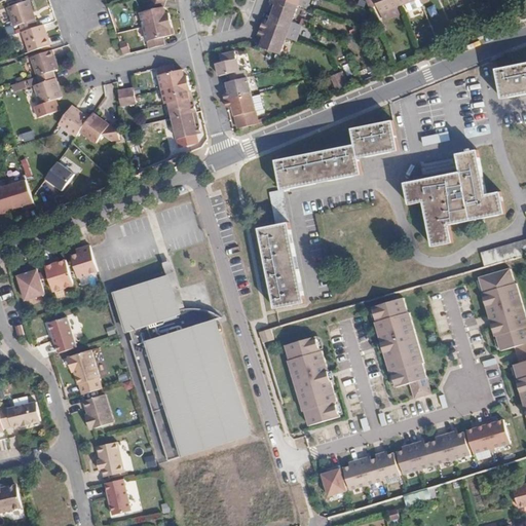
[(140,17),(144,31),(172,24),(171,19),(167,19),(165,11),(168,3),(160,0),(152,0),(147,14),(140,17)]
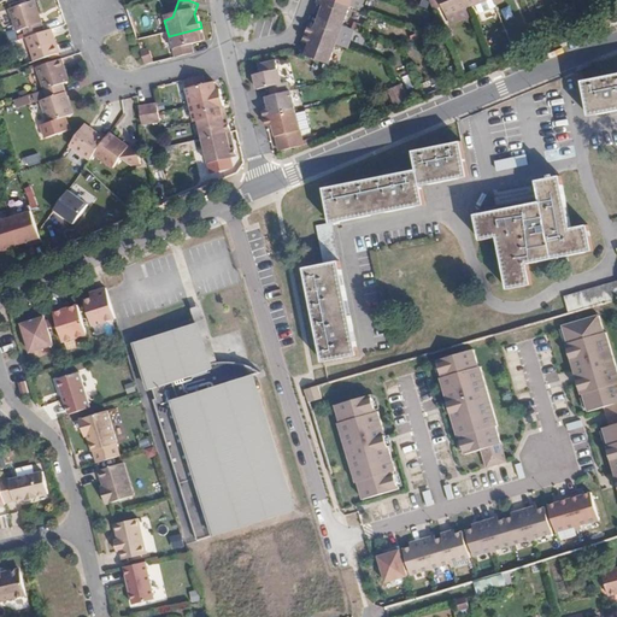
[(344,24),(351,4),(339,0),(321,0),(321,4),(324,6),(322,16),(344,24)]
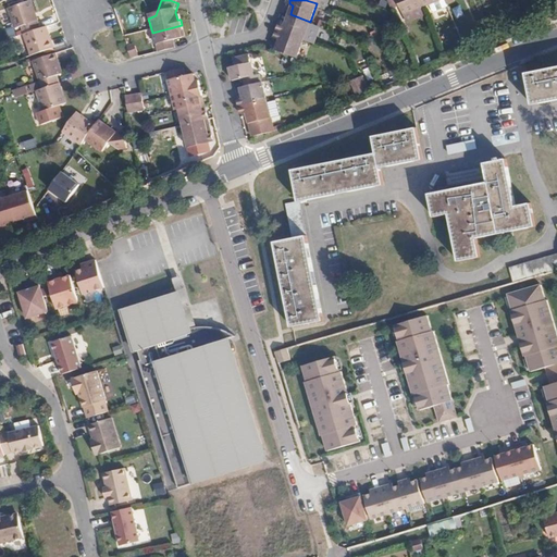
[(408,14),(423,8),(420,0),(392,0),(396,9),(404,5),(408,14)]
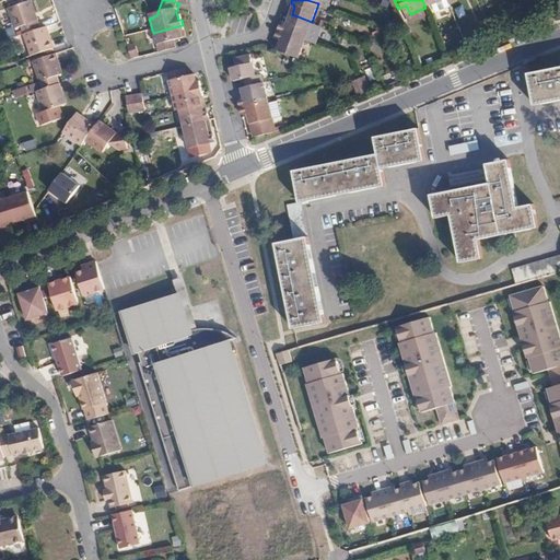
[(441,12),(452,8),(447,0),(444,0),(432,7),(435,13),(441,12)]
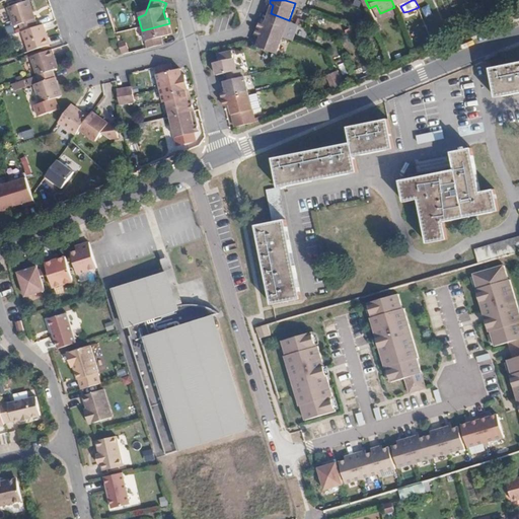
[(21,25),(24,32),(42,27),(33,3),(10,10),(15,27),(21,25)]
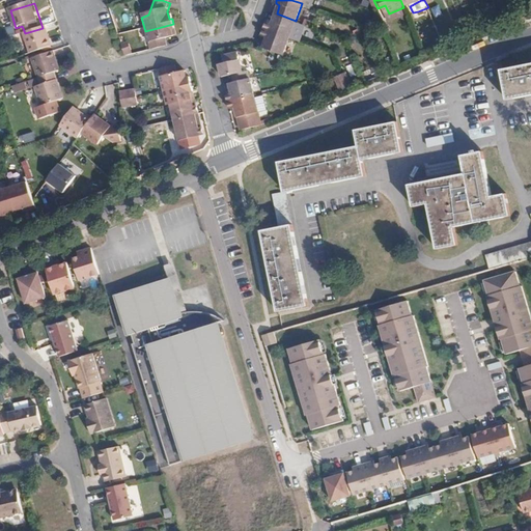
[(435,18),(442,16),(439,5),(431,8),(435,18)]
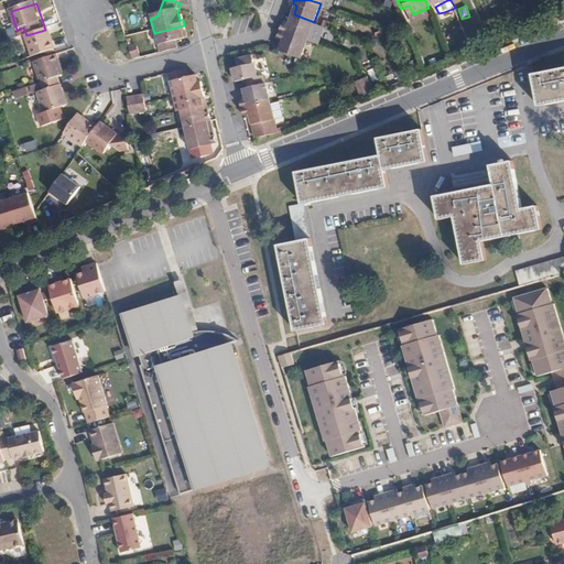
[(308,39),(314,22),(294,14),(291,23),(286,22),(283,30),(308,39)]
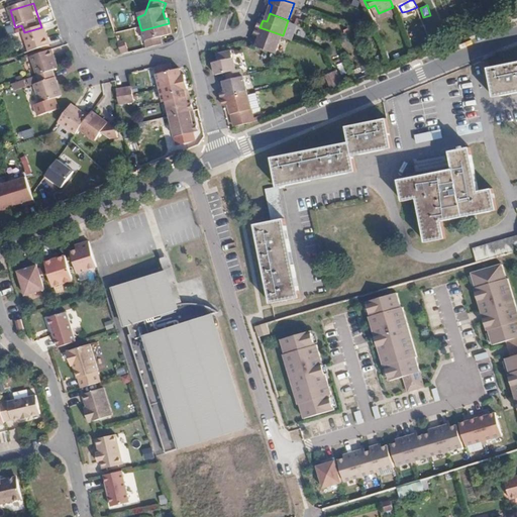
[(292,16),(290,22),(300,26),(303,20),(292,16)]
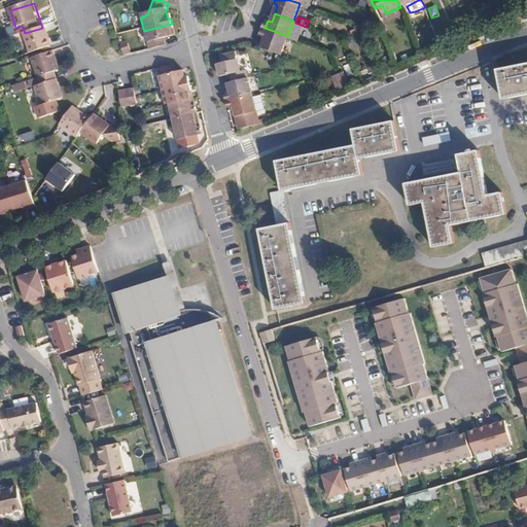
[(147,45),(148,51),(166,46),(164,40),(175,36),(172,24),(144,31),(148,45),(147,45)]
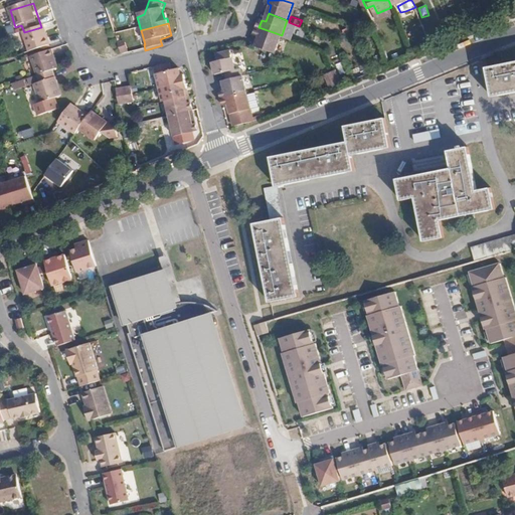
[(41,27),(24,32),(30,51),(50,45),(44,26),(41,27)]
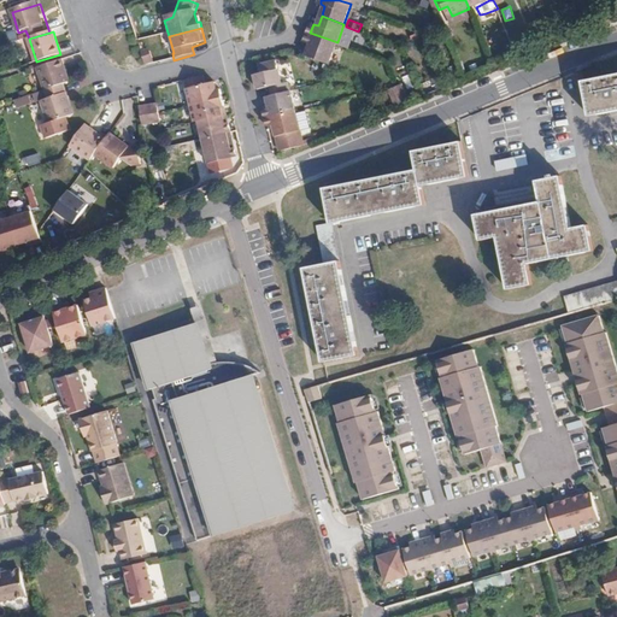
[(330,63),(338,42),(310,33),(307,42),(311,45),(309,56),(330,63)]
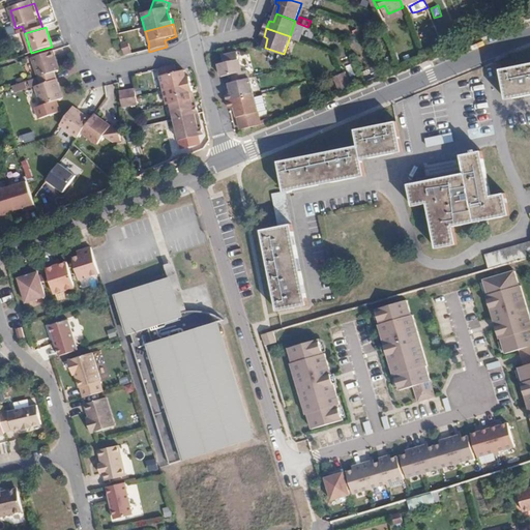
[(39,80),(59,75),(62,74),(54,52),(32,59),(39,80)]
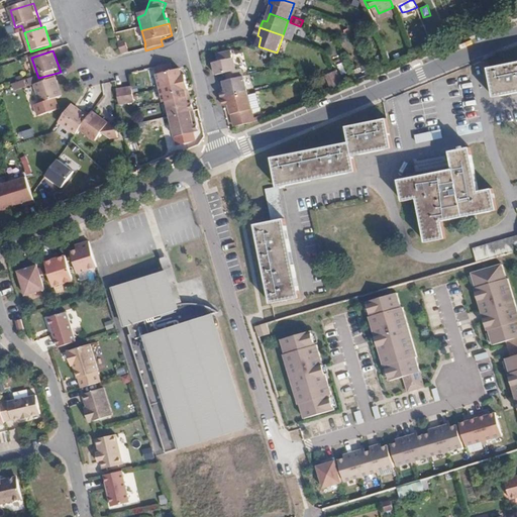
[(228,80),(245,76),(243,69),(239,70),(236,55),(219,59),(221,66),(217,66),(218,75),(226,73),(228,80)]
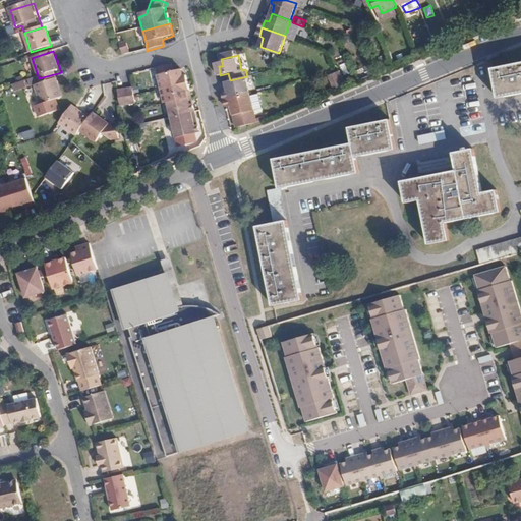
[(164,89),(191,81),(189,73),(186,73),(185,68),(177,69),(175,62),(159,66),(164,89)]
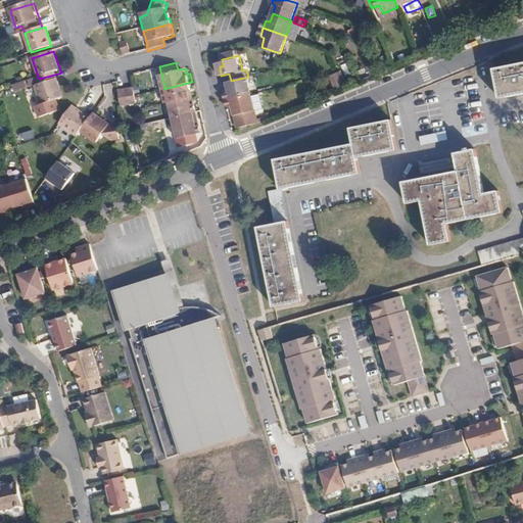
[(192,82),(197,80),(195,70),(192,66),(189,64),(185,63),(179,62),(176,62),(178,69),(186,68),(187,74),(190,74),(192,82)]
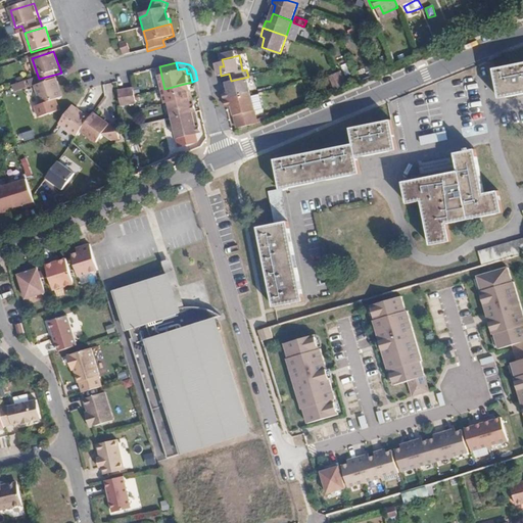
[(522,63),(498,69),(506,99),(522,94),(522,63)]
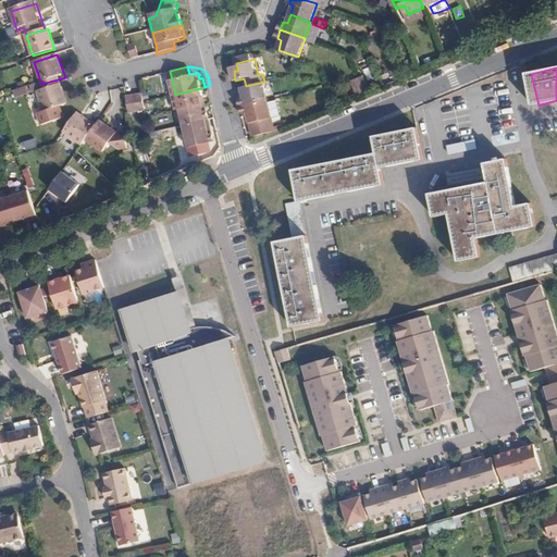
[(356,96),(367,91),(360,77),(349,82),(356,96)]
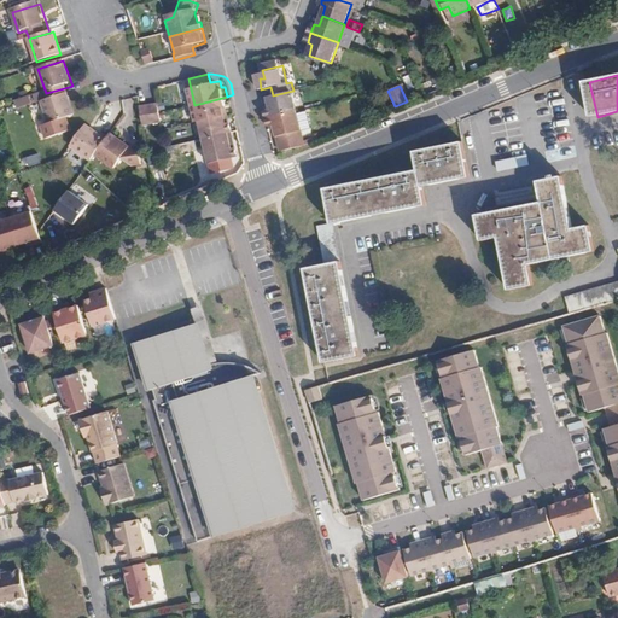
[(46,93),(38,97),(40,105),(44,105),(50,126),(42,128),(46,141),(74,133),(70,120),(79,117),(69,87),(46,93)]
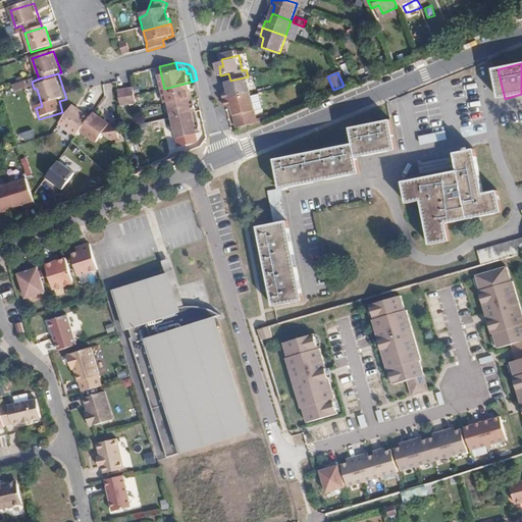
[(226,101),(252,94),(248,76),(230,81),(227,82),(229,93),(224,94),(226,101)]
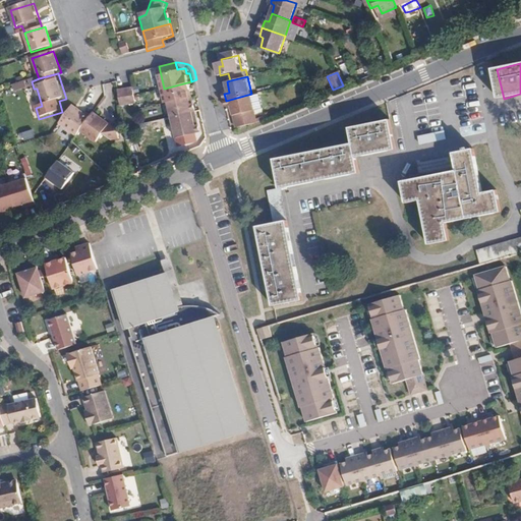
[(171,101),(194,96),(191,81),(164,89),(167,102),(171,101)]
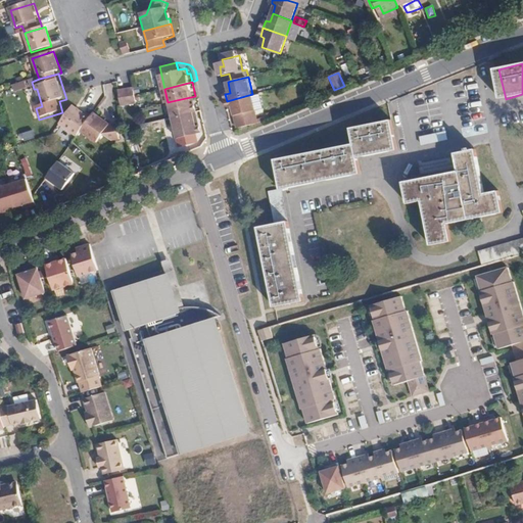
[(127,91),(129,106),(138,104),(136,89),(127,91)]
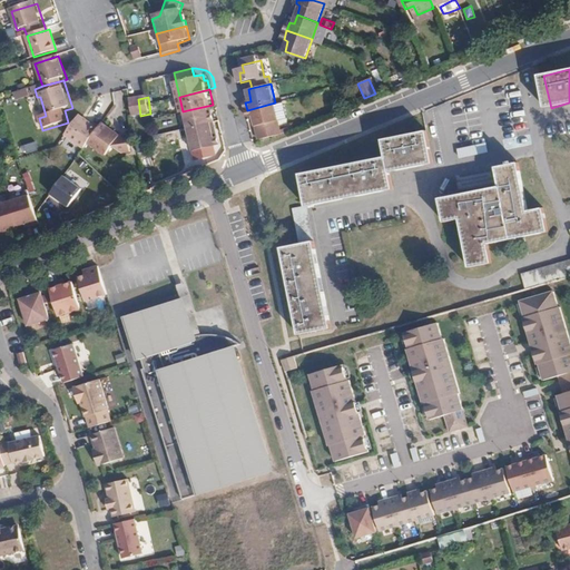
[(129,100),(133,117),(140,116),(138,99),(129,100)]
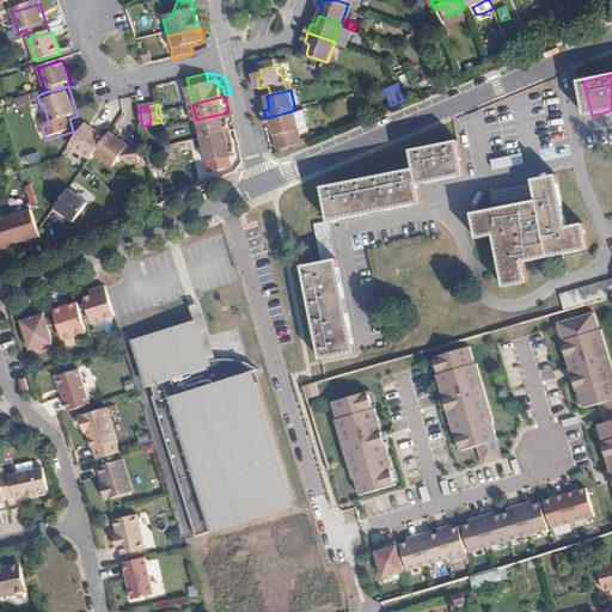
[(265,118),(268,127),(274,126),(276,139),(301,133),(295,110),(265,118)]
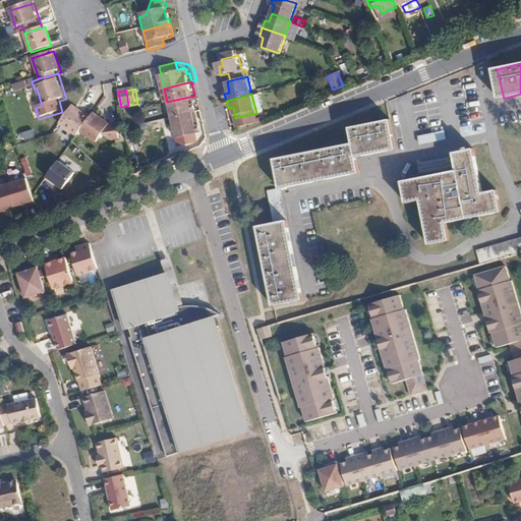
[(175,116),(198,110),(194,96),(171,101),(175,116)]
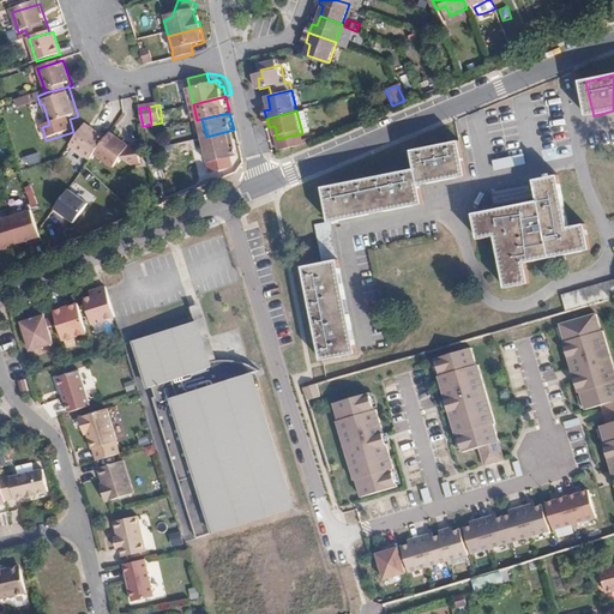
[(85,125),(68,146),(91,164),(96,157),(108,143),(85,125)]
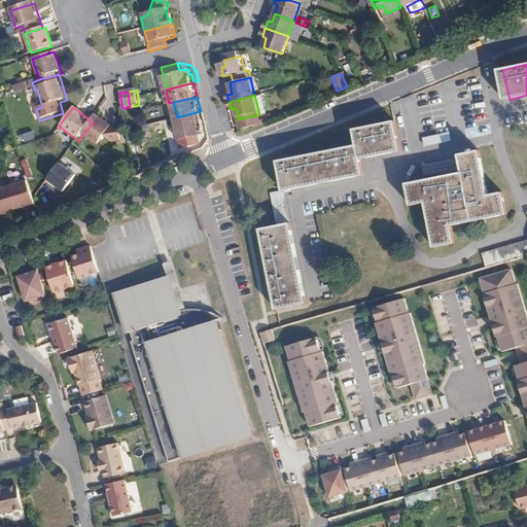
[(206,133),(201,111),(177,117),(183,139),(206,133)]
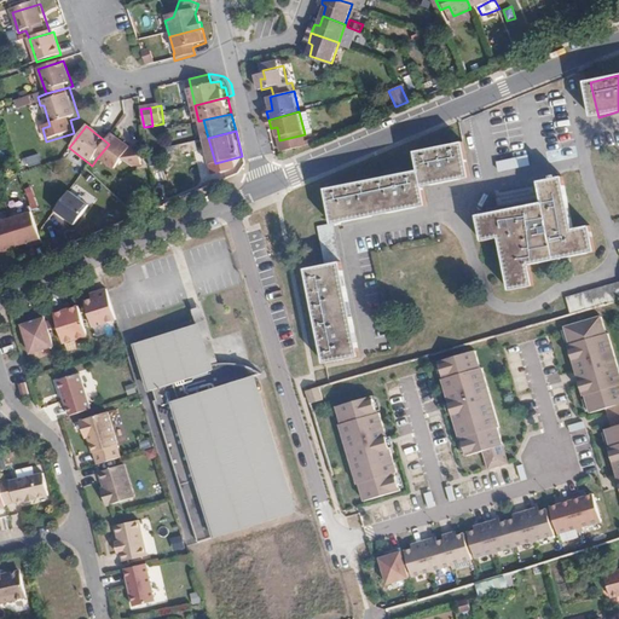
[(109,144),(97,158),(116,173),(123,165),(132,172),(142,171),(139,152),(132,152),(114,138),(109,144)]
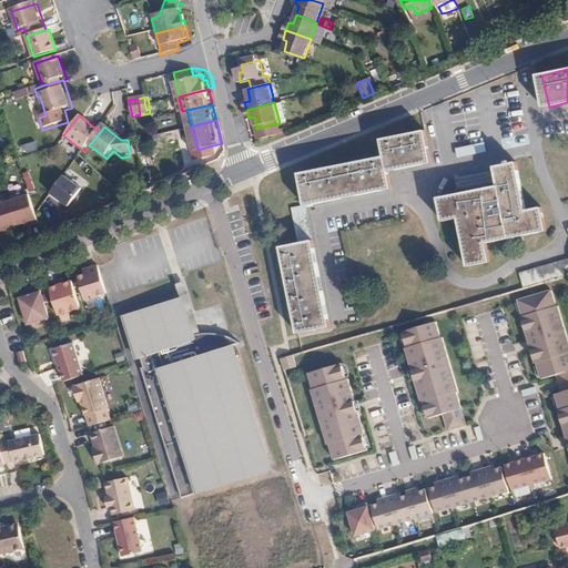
[(300,173),(306,205),(392,188),(387,170),(432,160),(427,129),(426,129),(382,138),(385,156),(300,173)]
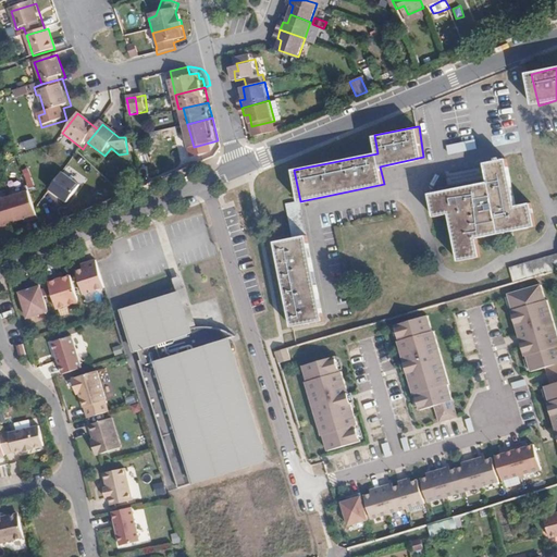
[(24,150),(39,145),(36,136),(21,143),(24,150)]
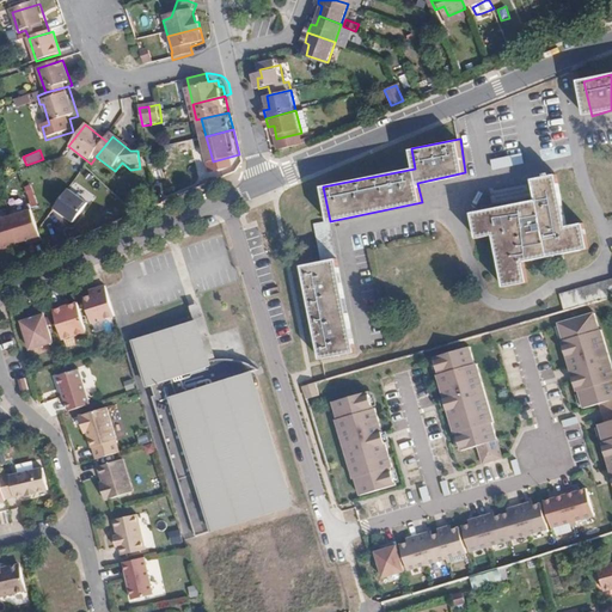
[(521,152),(491,160),(494,169),(524,161),(521,152)]
